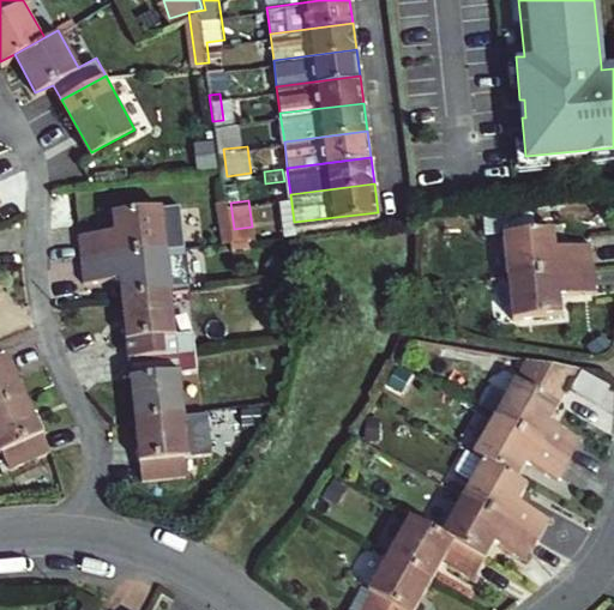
[(182,222),(164,224),(161,201),(107,207),(110,233),(77,237),(79,255),(80,261),(167,251),(186,248),(182,222)]
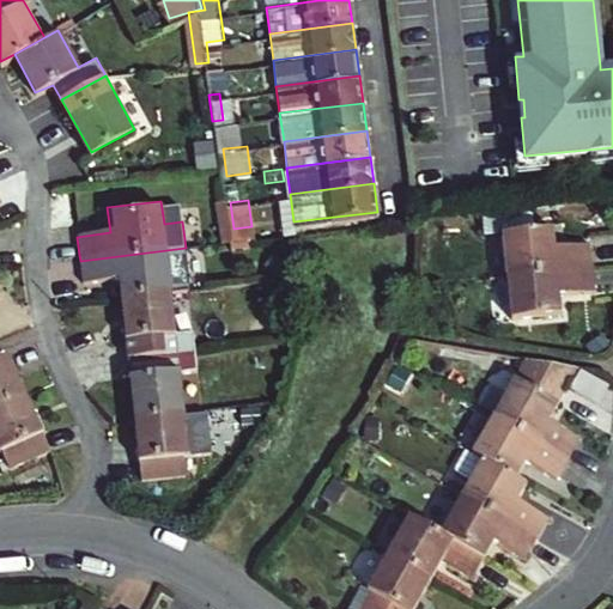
[(547,249),(545,231),(491,236),(495,275),(586,266),(584,247),(547,249)]
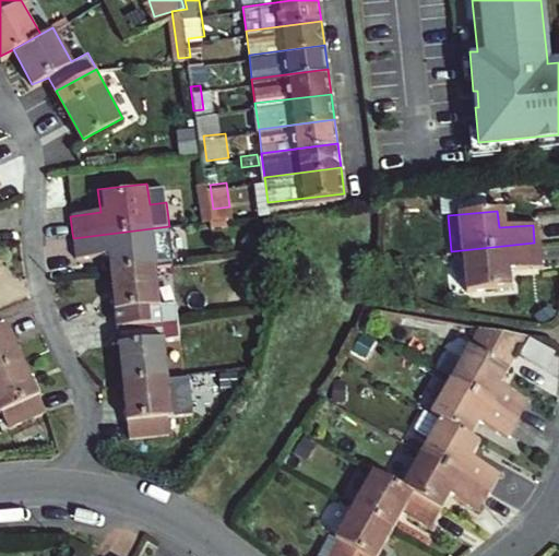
[(157,267),(174,264),(169,226),(152,228),(73,238),(74,250),(105,248),(107,272),(157,267)]
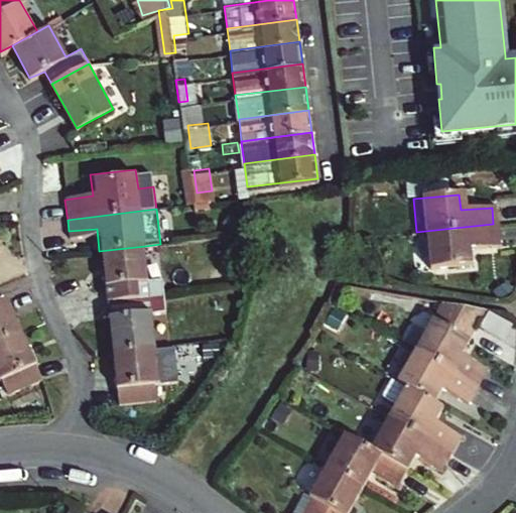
[(493,224),(416,232),(419,265),(466,261),(464,244),(495,242),(493,224)]
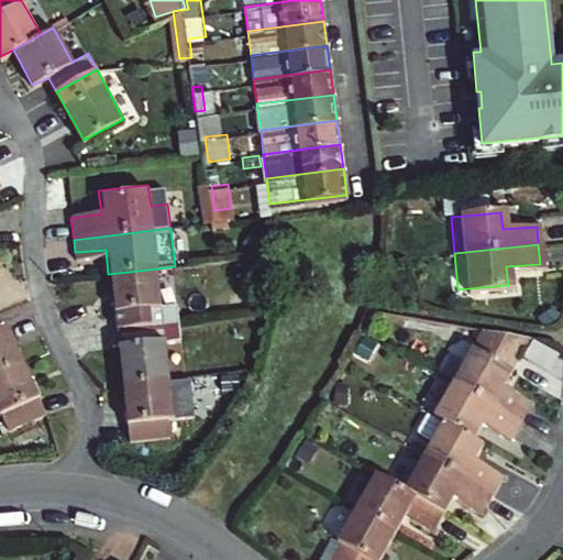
[(180,321),(178,300),(162,303),(158,268),(108,274),(114,330),(118,329),(180,321)]
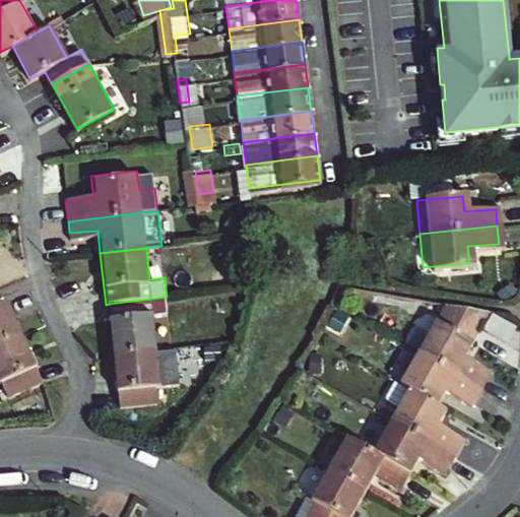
[(0,337),(23,327),(9,296),(0,300),(0,337)]
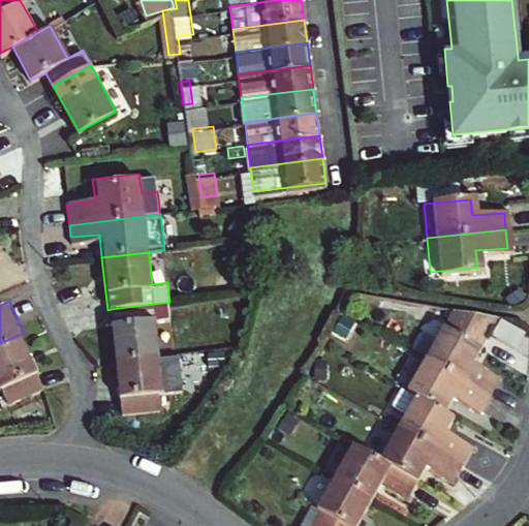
[(169,302),(111,309),(116,362),(161,357),(157,320),(172,320),(169,302)]
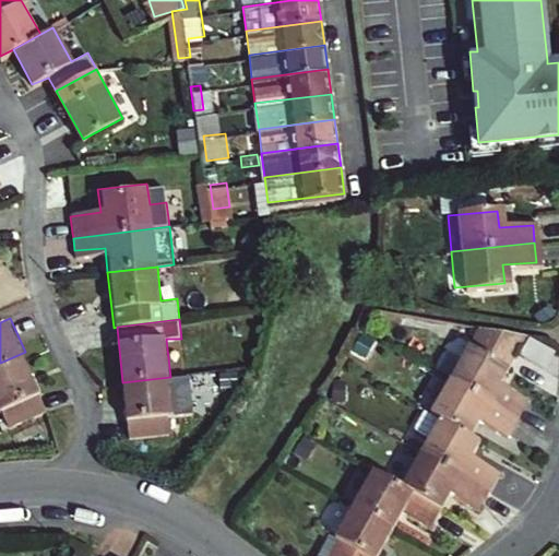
[(496,385),(522,335),(472,327),(444,377),(516,416),(525,400),(496,385)]
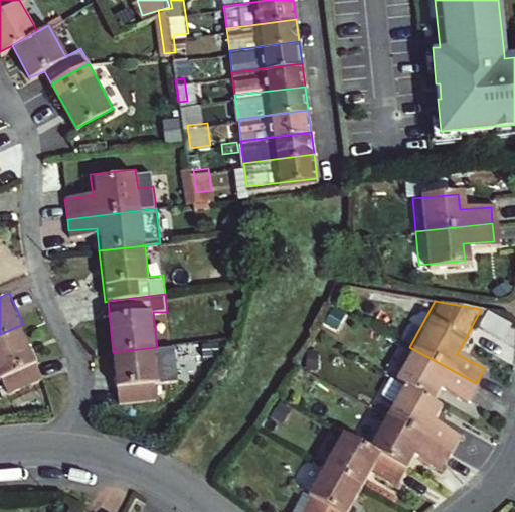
[(0,334),(0,374),(1,374),(8,389),(44,372),(23,324),(0,334)]
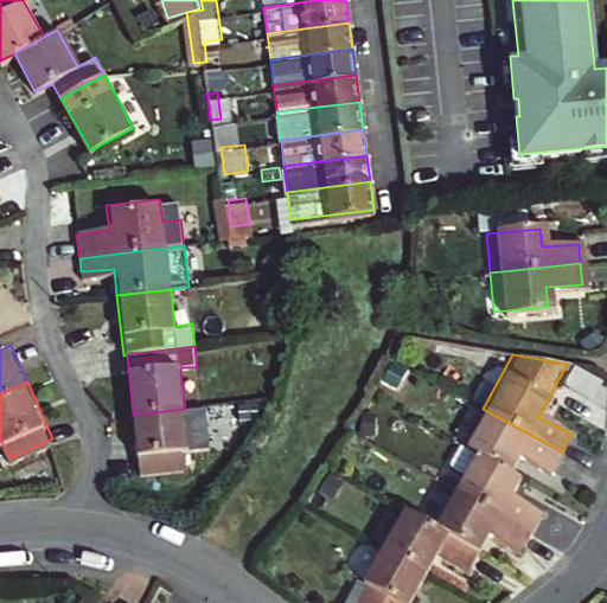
[(133,415),(140,479),(186,473),(184,454),(190,453),(185,409),(133,415)]
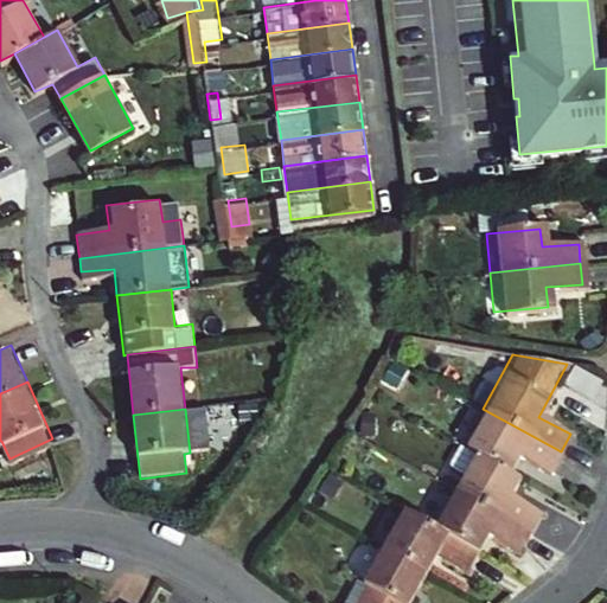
[(518,454),(550,472),(561,451),(483,409),(462,444),(471,449),(510,470),(518,454)]
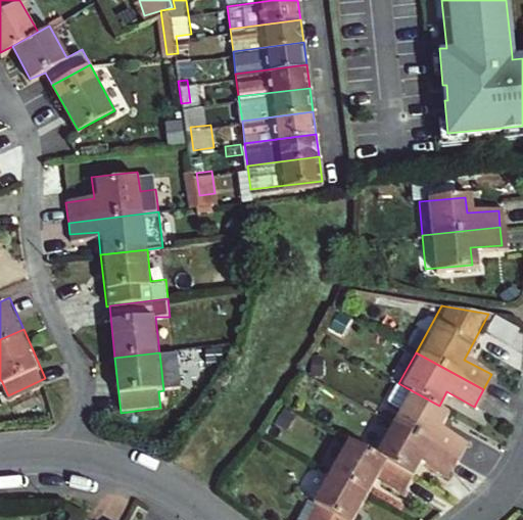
[(398,383),(392,380),(383,395),(386,400),(396,407),(390,420),(459,457),(468,438),(443,424),(449,411),(439,406),(406,387),(398,383)]
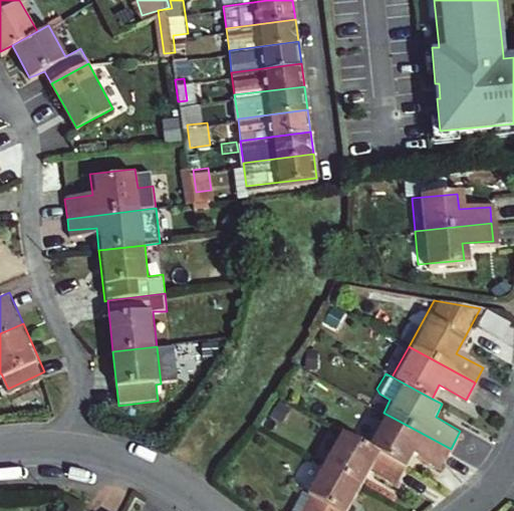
[(383,413),(377,425),(366,445),(407,466),(414,454),(440,469),(451,449),(383,413)]
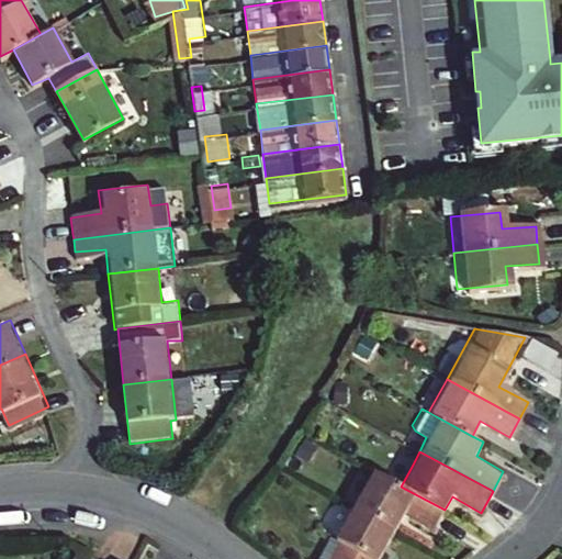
[(413,465),(401,458),(395,471),(391,480),(401,487),(413,465)]
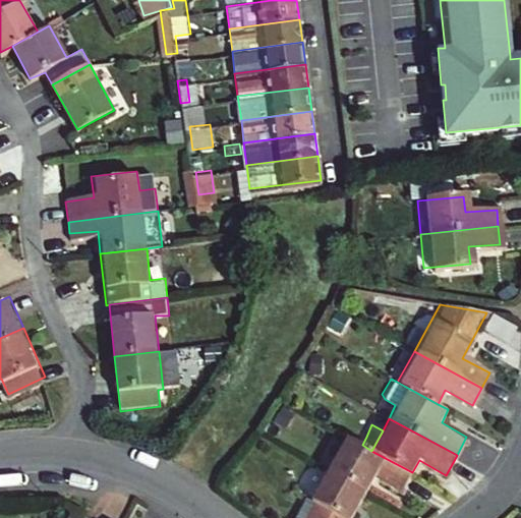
[(366,437),(350,428),(346,437),(362,445),(366,437)]
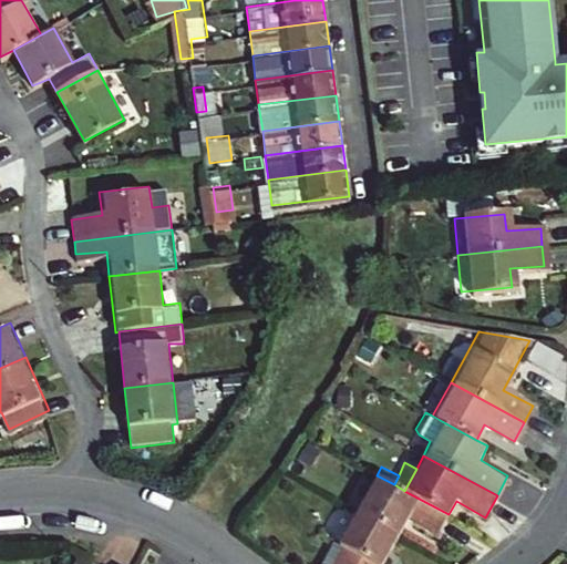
[(394,484),(377,475),(358,509),(400,532),(408,518),(439,534),(449,514),(404,491),(394,484)]
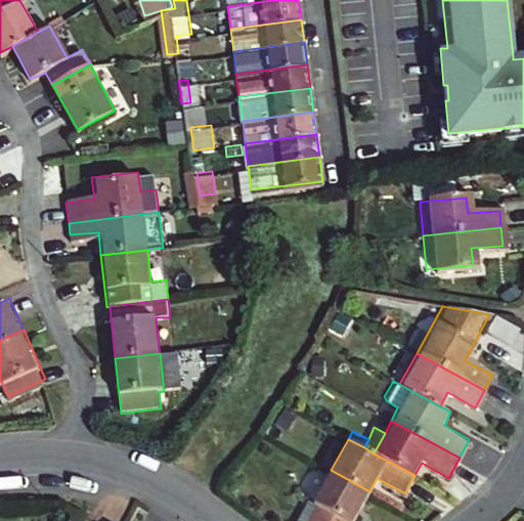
[(317,507),(309,520),(353,520),(369,491),(331,470),(313,503),(317,507)]
